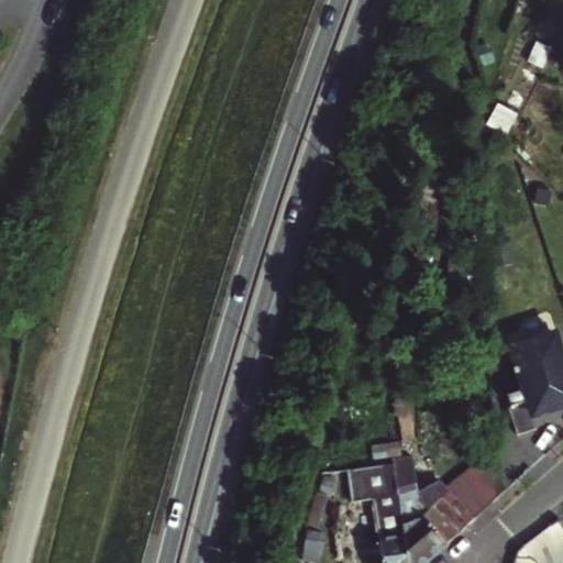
[(520,374),(526,392),(509,397),(512,407),(509,408),(519,437),(538,430),(533,416),(562,406),(562,350),(560,339),(514,353),(519,371),(516,371),(518,375),(520,374)]
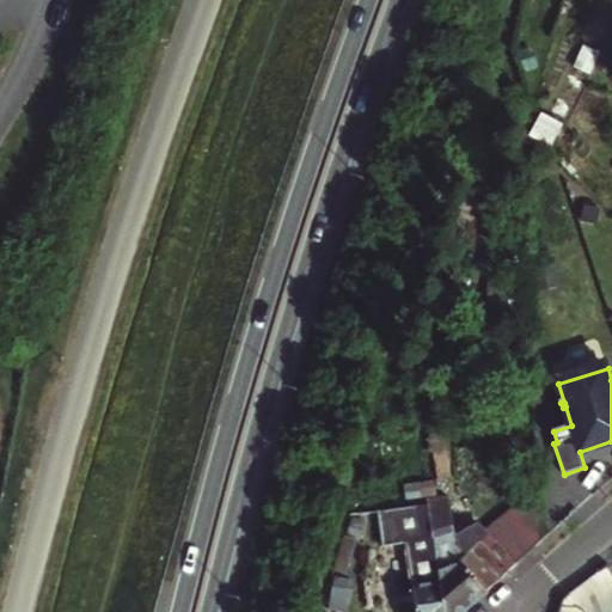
[(459,503),(423,509),(433,552),(467,545),(459,503)]
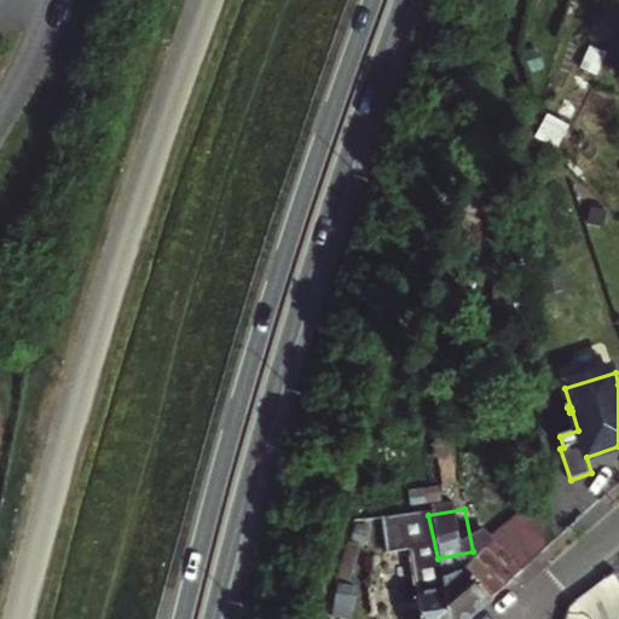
[(401,515),(398,516),(415,594),(420,618),(450,618),(440,572),(438,559),(428,515),(427,510),(401,515)]
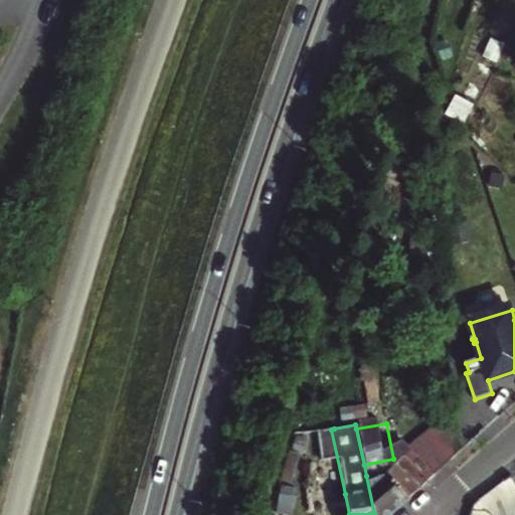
[(379,473),(366,476),(374,514),(393,514),(456,460),(439,441),(394,481),(392,479),(382,488),(379,473)]
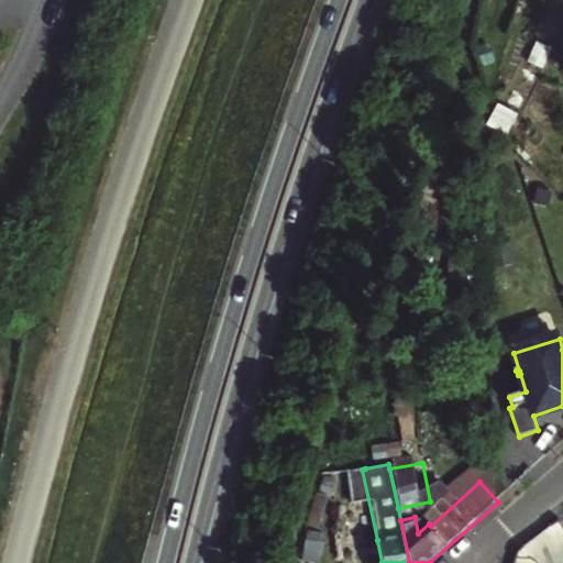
[(562,562),(562,527),(559,519),(520,550),(514,559),(510,562),(562,562)]
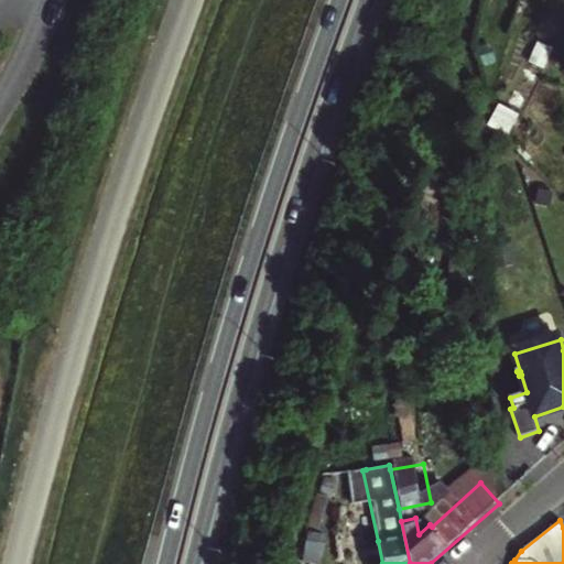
[(382,563),(378,541),(364,543),(368,563),(382,563)]
